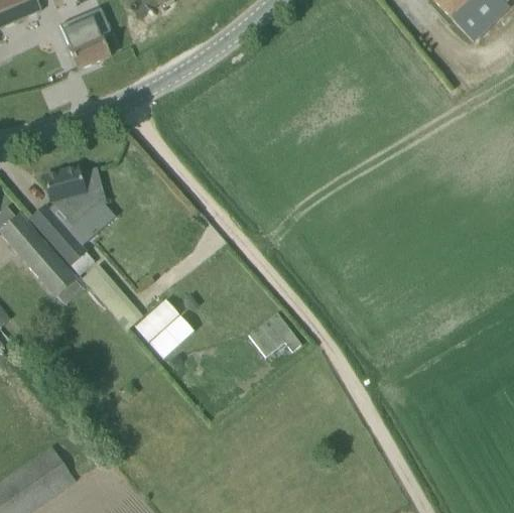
[(0,0),(0,27),(41,9),(36,0),(0,0)]
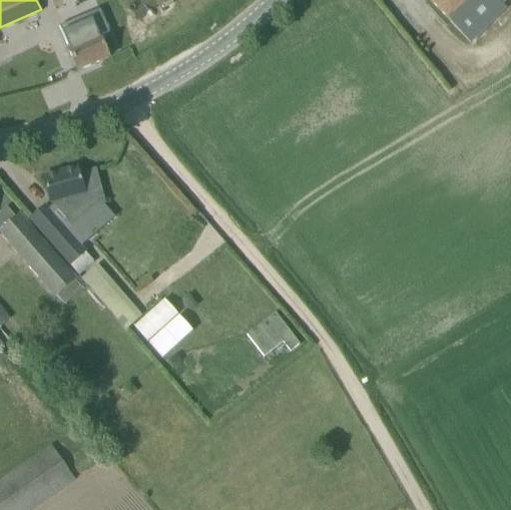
[(433,0),(472,41),(509,5),(504,0),(433,0)]
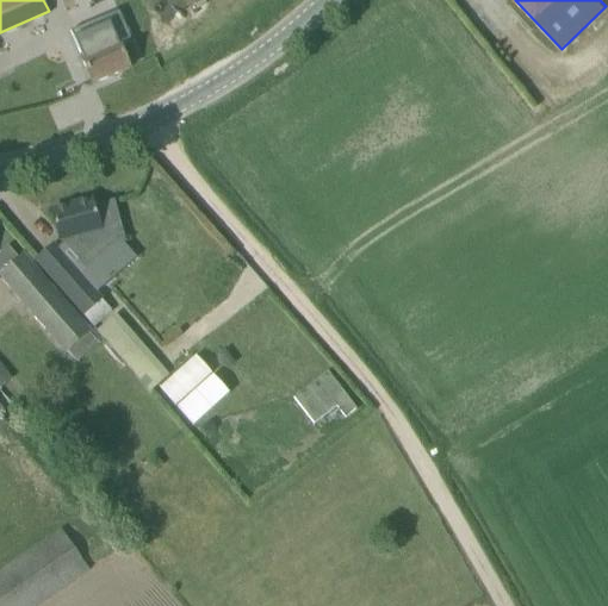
[(84,55),(82,55),(94,82),(131,67),(119,39),(109,14),(73,30),(84,55)]
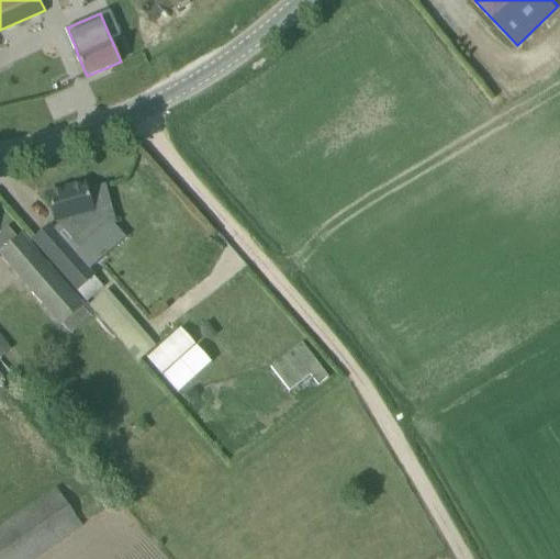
[(105,183),(88,189),(86,181),(48,191),(57,220),(59,223),(53,228),(90,269),(127,235),(116,221),(105,183)]
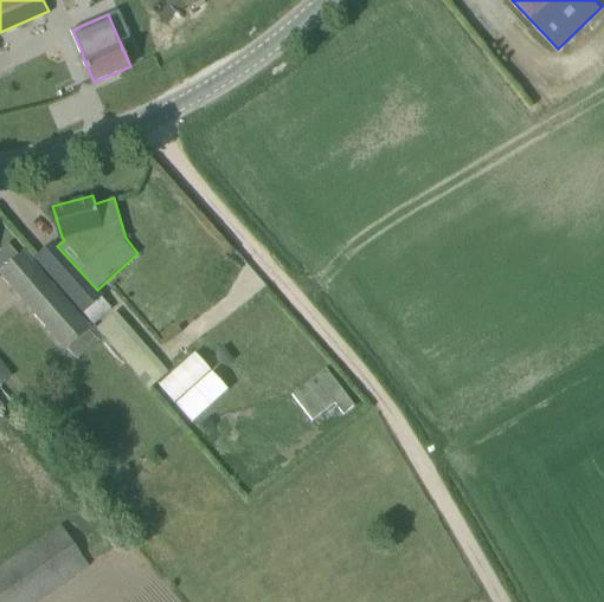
[(10,241),(0,250),(0,272),(2,270),(78,356),(98,337),(38,269),(24,250),(19,253),(10,241)]
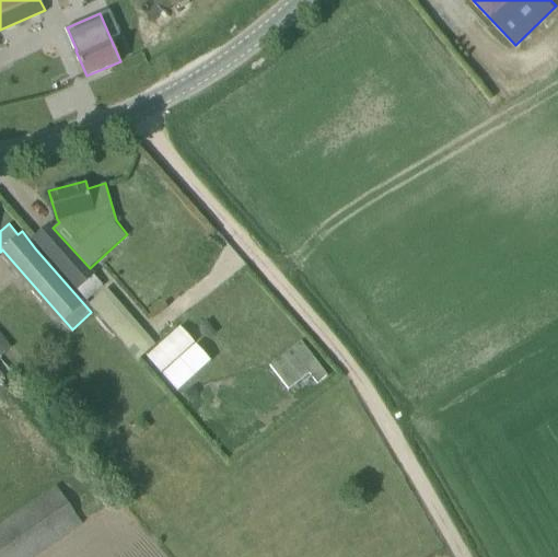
[(78,287),(94,273),(90,268),(53,228),(49,223),(34,239),(78,287)]
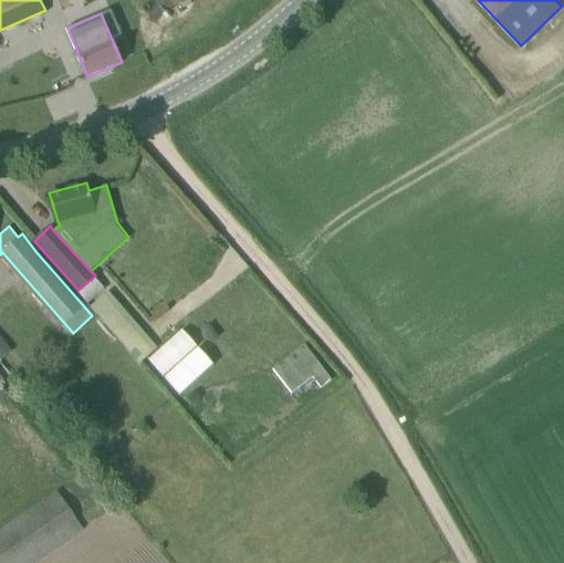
[(95,275),(79,290),(89,301),(104,287),(95,275)]
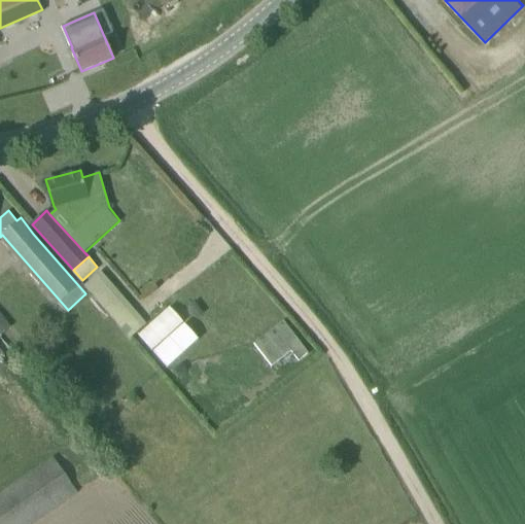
[(12,324),(0,309),(0,332),(1,334),(12,324)]
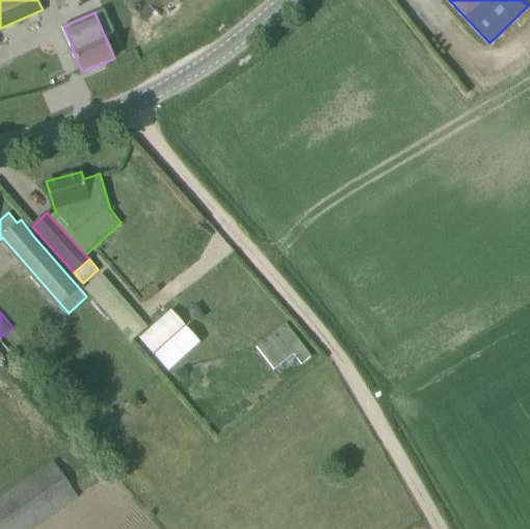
[(185,365),(178,371),(184,377),(191,371),(185,365)]
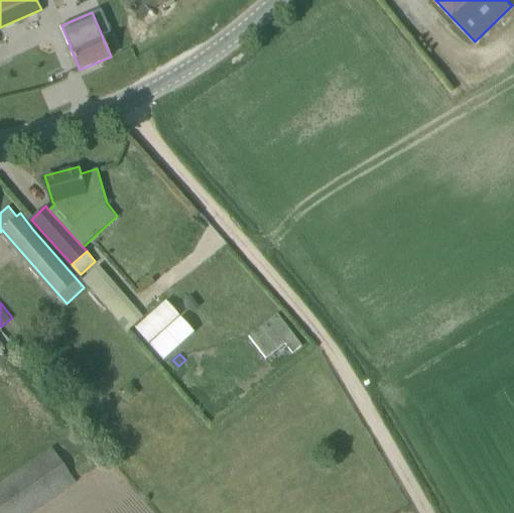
[(334,464),(344,456),(335,444),(325,452),(334,464)]
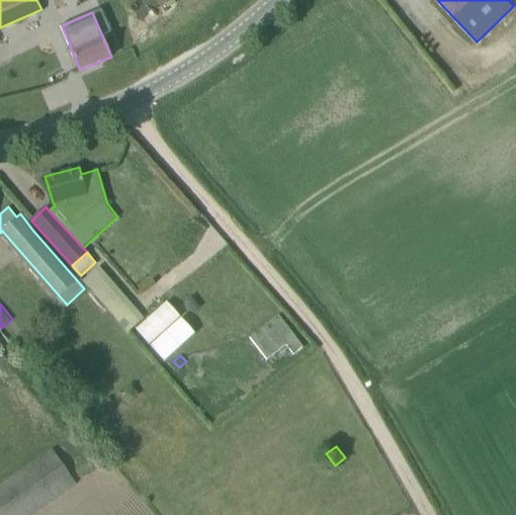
[(0,514),(27,514),(77,482),(54,448),(0,485),(0,514)]
